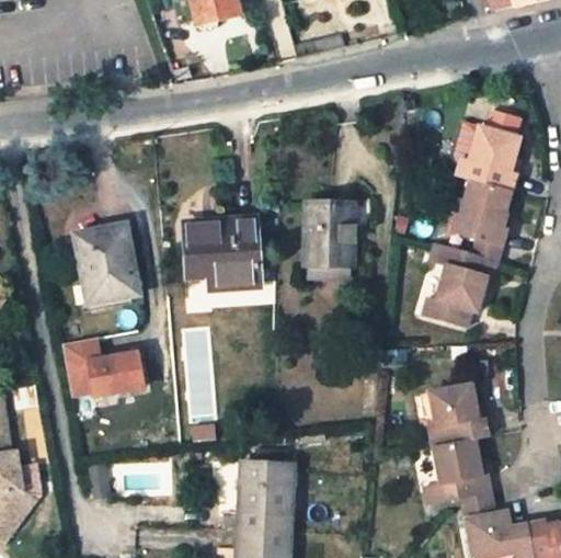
[(194,23),(238,13),(235,0),(173,0),(179,20),(193,16),(194,23)]
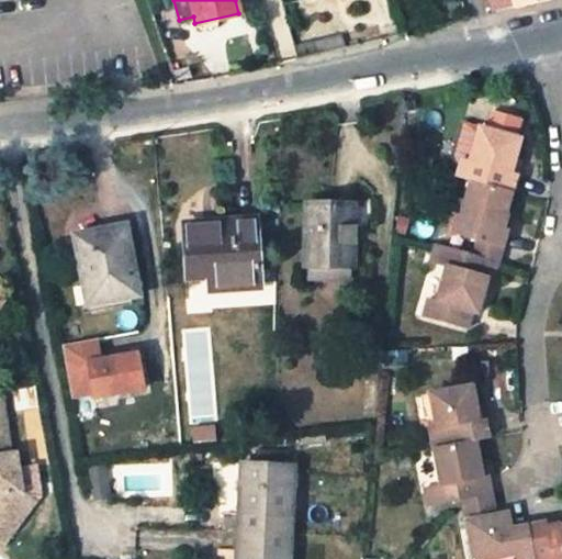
[(489,0),(491,10),(514,4),(513,0),(489,0)]
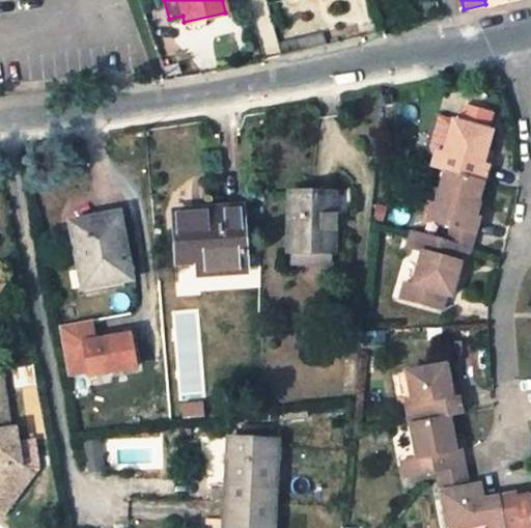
[(326,43),(322,29),(278,39),(281,54),(326,43)]
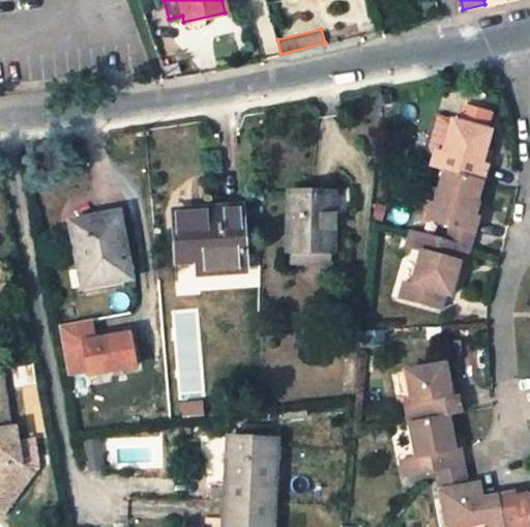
[(483,80),(494,86),(499,79),(489,71),(483,80)]
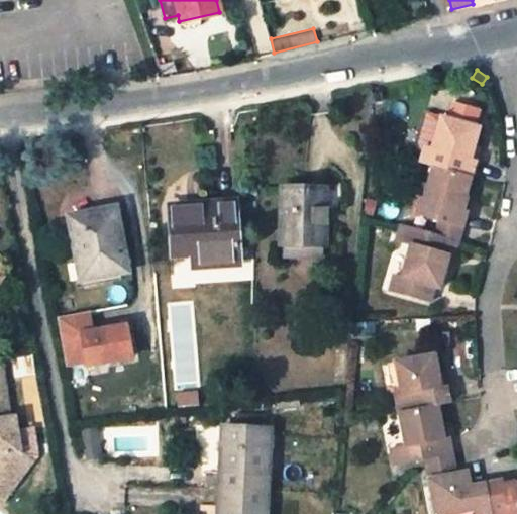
[(469,83),(479,89),(482,84),(472,78),(469,83)]
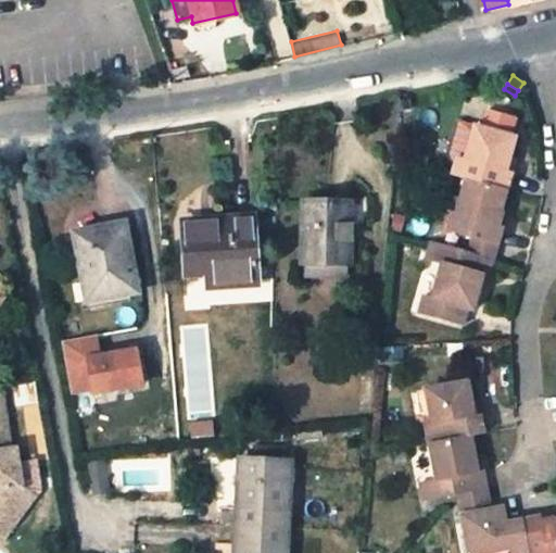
[(449,154),(459,158),(466,159),(477,122),(460,116),(449,154)]
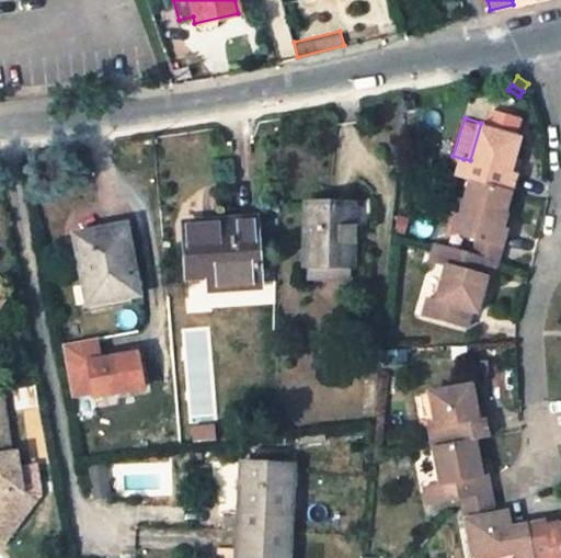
[(513,172),(523,135),(481,123),(470,160),(464,159),(458,175),(470,179),(513,191),(517,173),(513,172)]
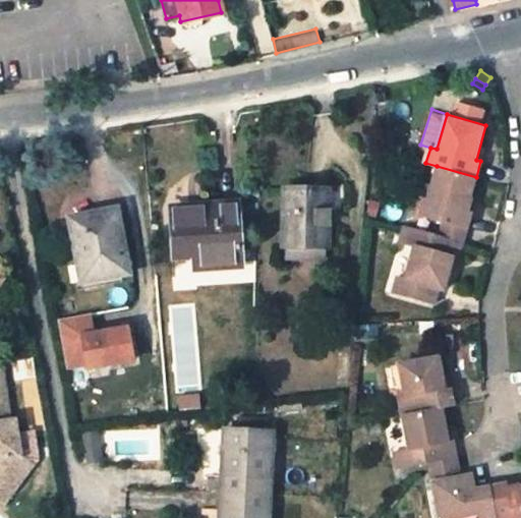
[(442,222),(466,229),(470,213),(466,212),(476,177),(437,166),(426,199),(420,198),(415,214),(442,222)]
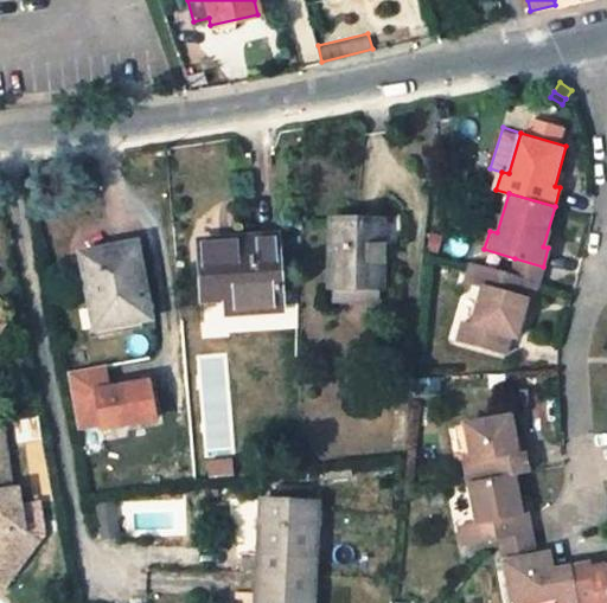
[(375,260),(375,244),(381,244),(381,218),(333,217),(332,284),(333,284),(376,284),(379,284),(381,260),(375,260)]
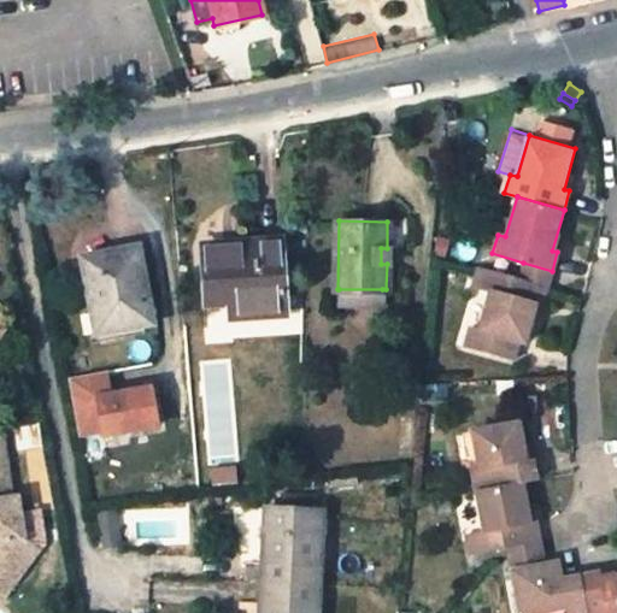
[(281,242),(203,247),(206,300),(230,299),(231,312),(286,307),(281,242)]
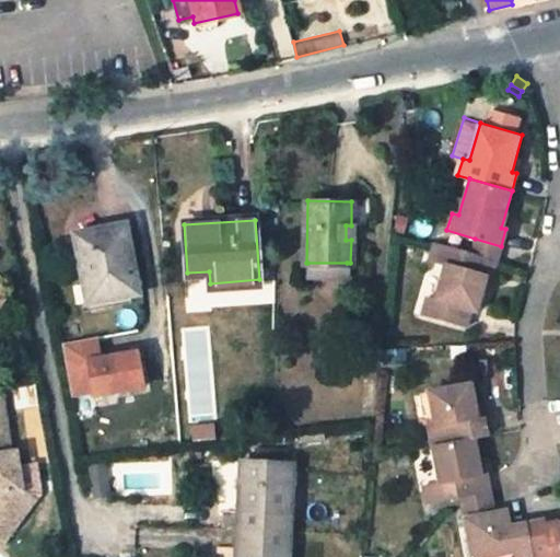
[(76,233),(84,282),(89,281),(92,300),(138,292),(125,224),(76,233)]
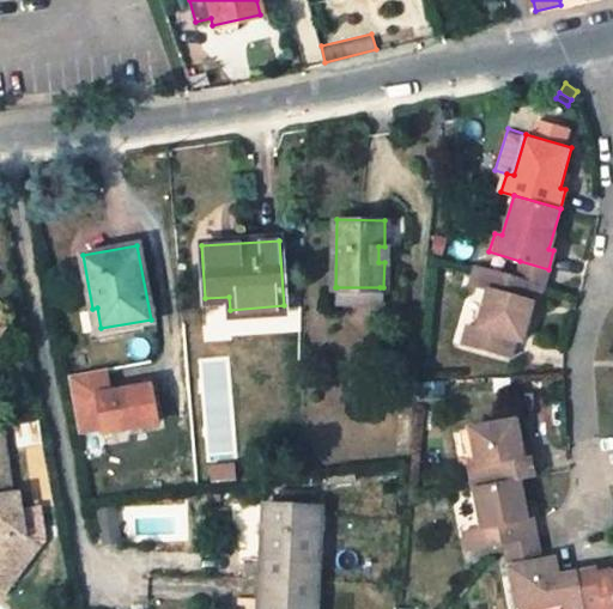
[(514,279),(544,287),(548,269),(520,261),(514,279)]
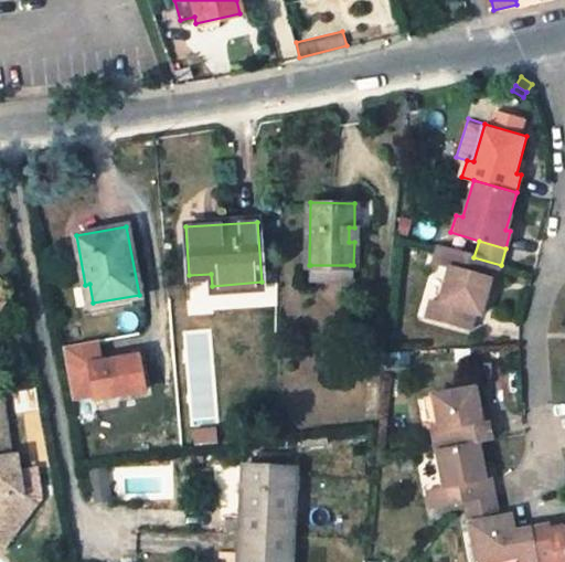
[(479,315),(490,278),(497,281),(501,265),(473,257),(437,246),(433,263),(449,267),(439,303),(426,299),(422,316),(468,329),(472,313),(479,315)]
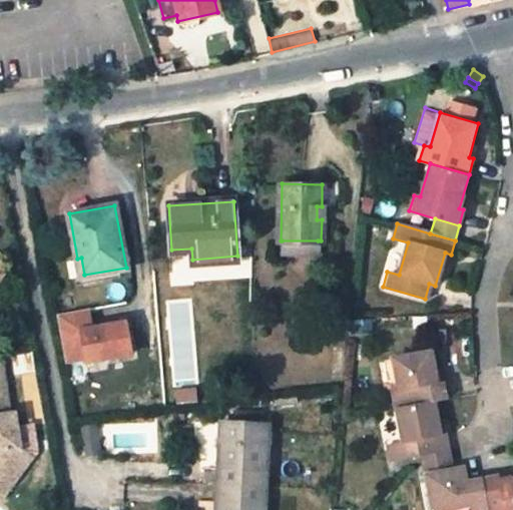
[(318,240),(282,240),(282,252),(318,252),(318,240)]
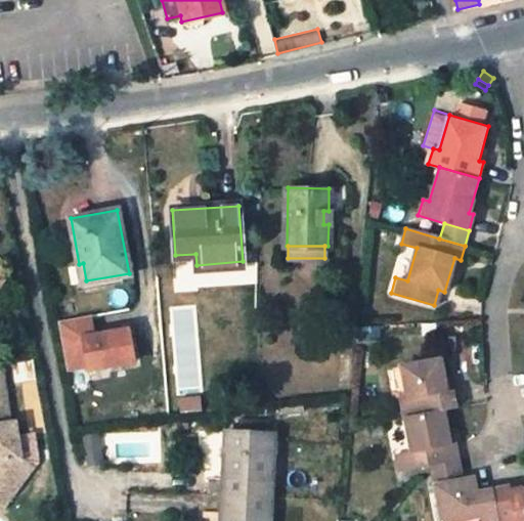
[(92,314),(58,318),(67,373),(138,361),(133,324),(94,330),(92,314)]
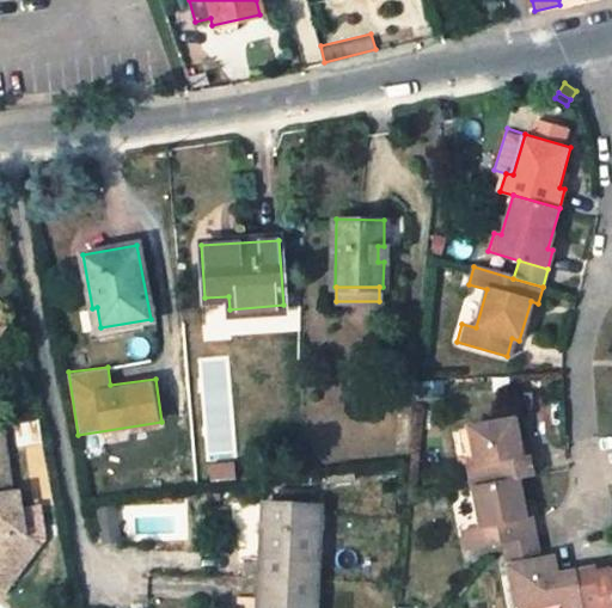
[(522,456),(515,415),(469,423),(476,464),(469,465),(472,485),(520,477),(526,476),(533,474),(530,454),(522,456)]
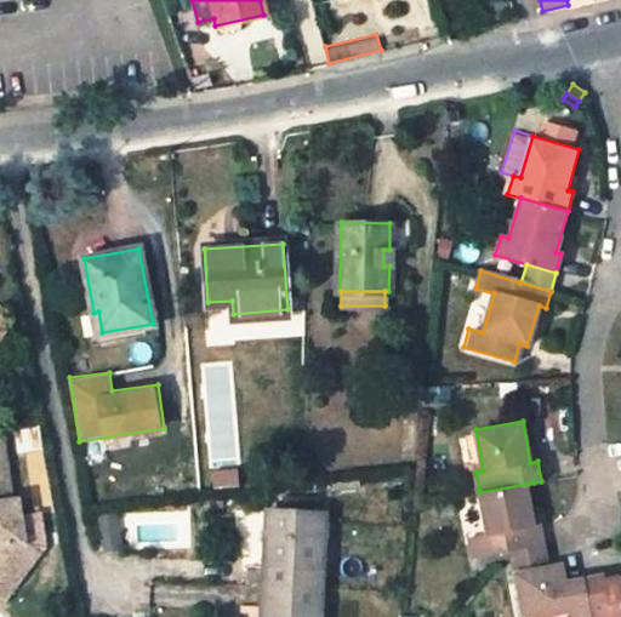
[(0,433),(0,575),(3,575),(16,586),(38,554),(24,544),(18,501),(12,502),(1,433),(0,433)]
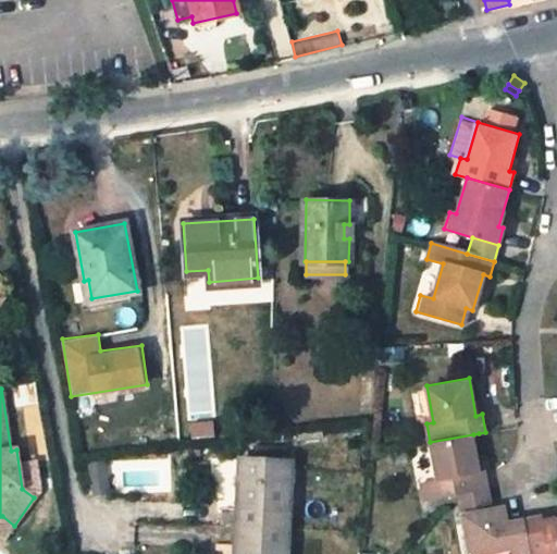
[(479,470),(473,434),(430,442),(436,478),(419,481),(422,499),(459,491),(489,487),(485,469),(479,470)]
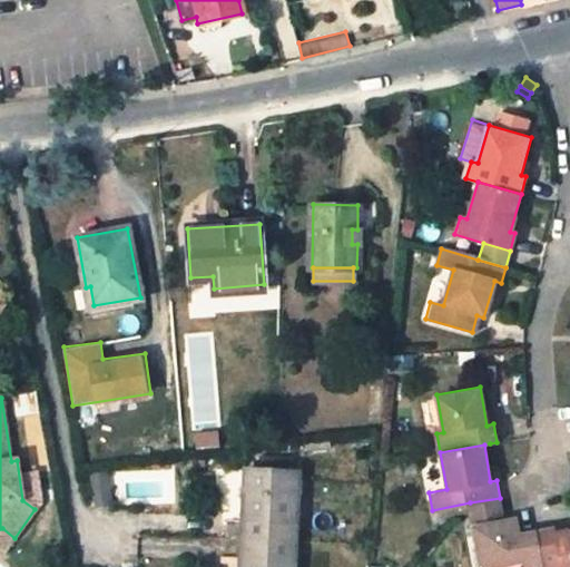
[(245,468),(243,521),(239,521),(238,534),(242,535),(242,537),(295,539),(298,470),(292,470),(293,455),(259,453),(259,469),(245,468)]
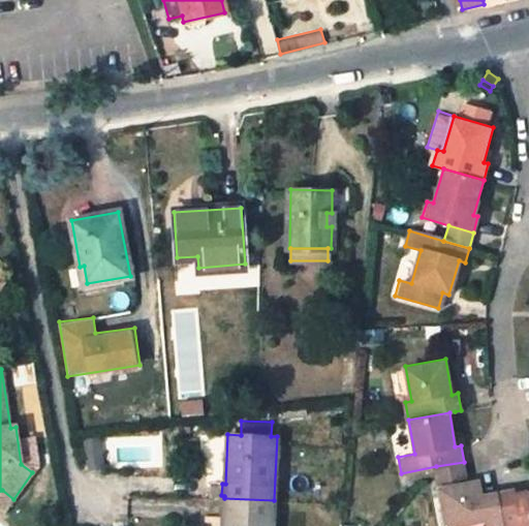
[(438,478),(466,472),(464,462),(436,466),(438,478)]
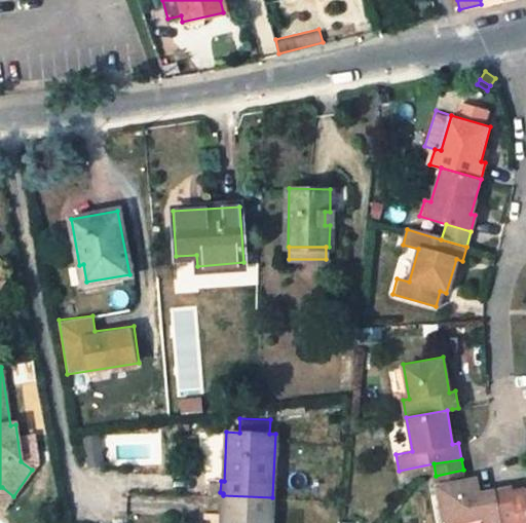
[(463,470),(436,476),(437,485),(464,480),(463,470)]
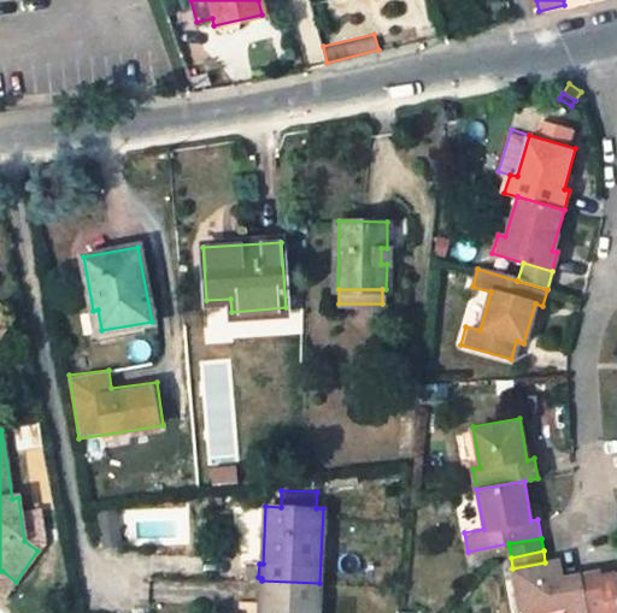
[(521,612),(569,602),(570,612),(591,612),(586,583),(565,587),(564,577),(560,560),(545,563),(512,569),(521,612)]
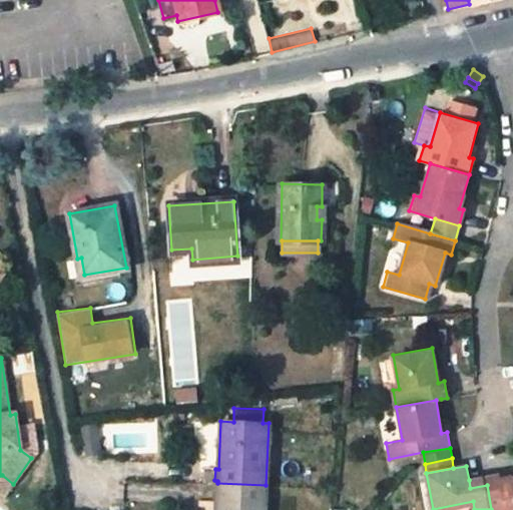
[(0,475),(0,491),(5,495),(13,484),(2,475),(0,475)]
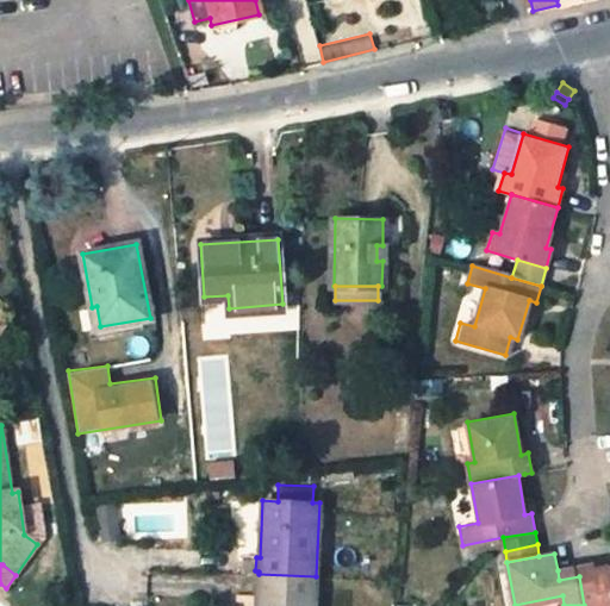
[(579,576),(584,605),(609,605),(609,570),(595,574),(593,564),(577,567),(577,569),(579,576)]
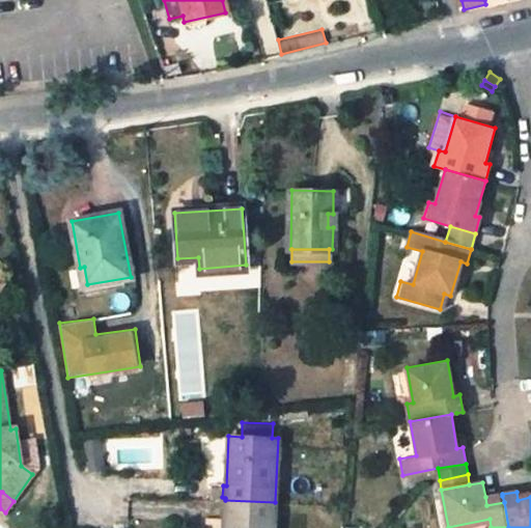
[(486,505),(504,502),(502,496),(502,494),(485,497),(486,505)]
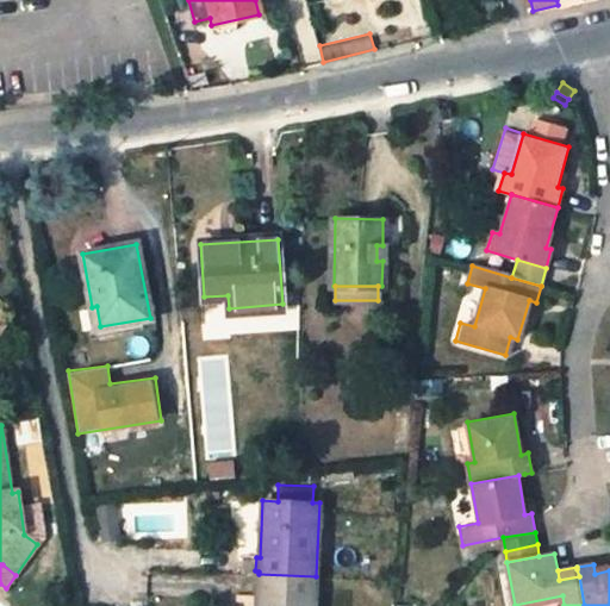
[(313,605),(316,576),(259,574),(259,576),(255,576),(255,588),(259,588),(256,605),(313,605)]
